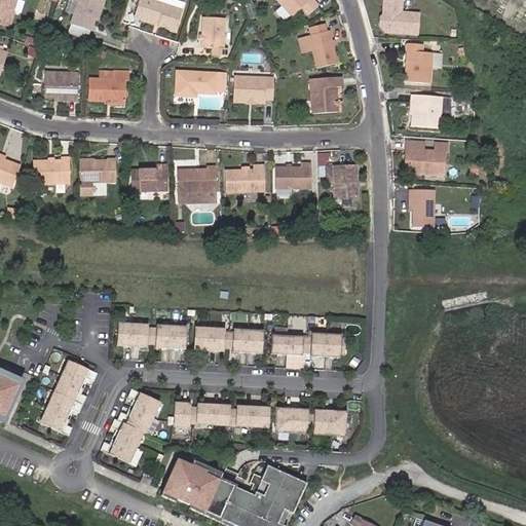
[(0,0),(0,9),(2,10),(0,15),(0,25),(9,28),(12,14),(11,14),(14,0),(0,0)]
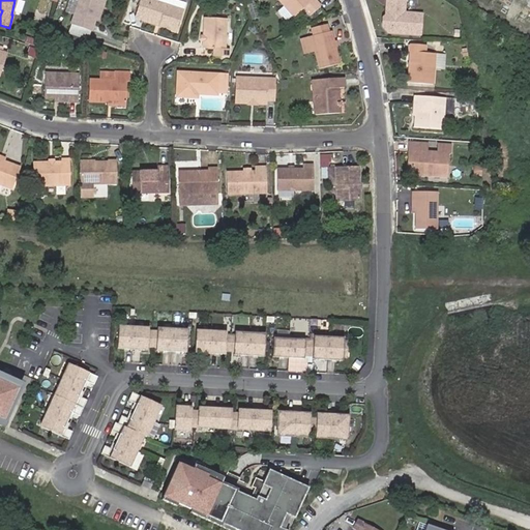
[(68,0),(66,11),(74,12),(76,0),(68,0)]
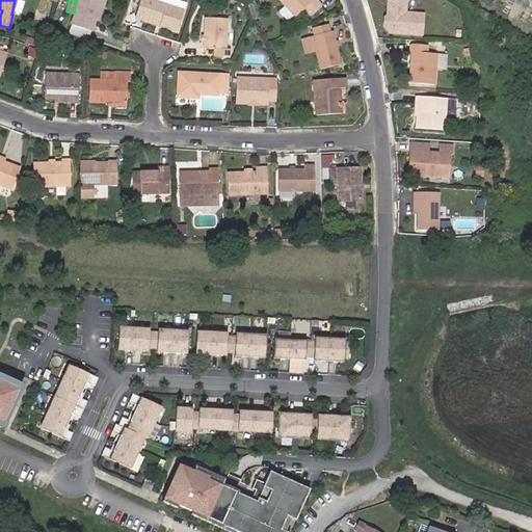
[(90,31),(94,21),(99,7),(102,8),(104,0),(78,0),(70,26),(90,31)]
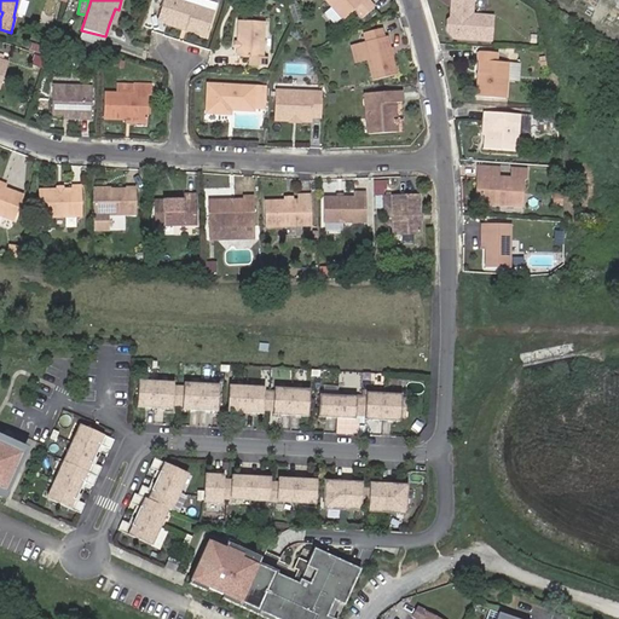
[(162,0),(157,18),(166,22),(166,19),(183,25),(181,29),(203,36),(212,11),(175,0),(162,0)]
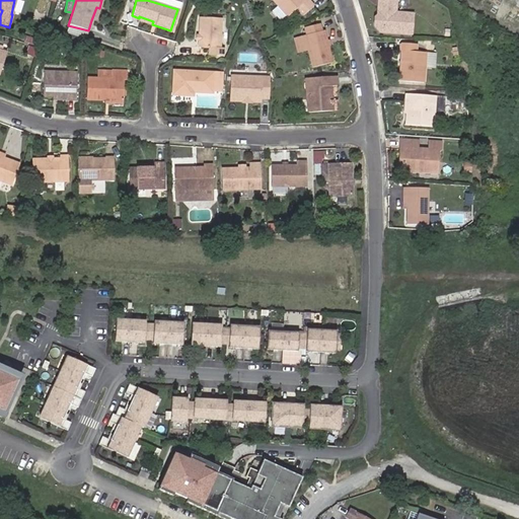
[(273,0),(286,15),(296,7),(303,13),(313,5),(308,0),(273,0)]
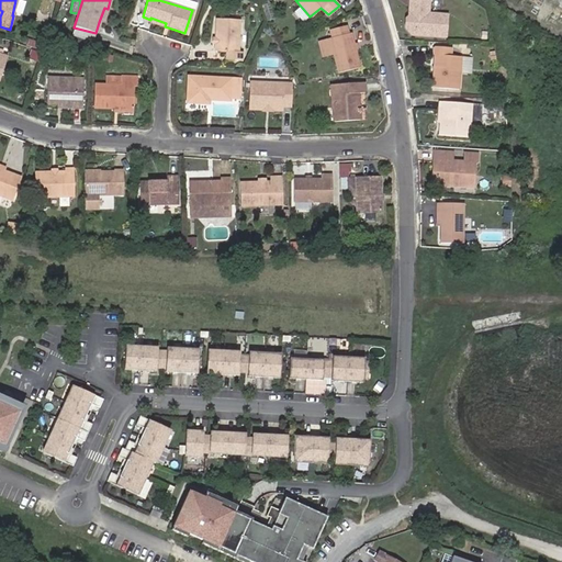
[(429,14),(429,0),(409,0),(409,17),(406,20),(406,29),(412,36),(446,38),(448,15),(429,14)]
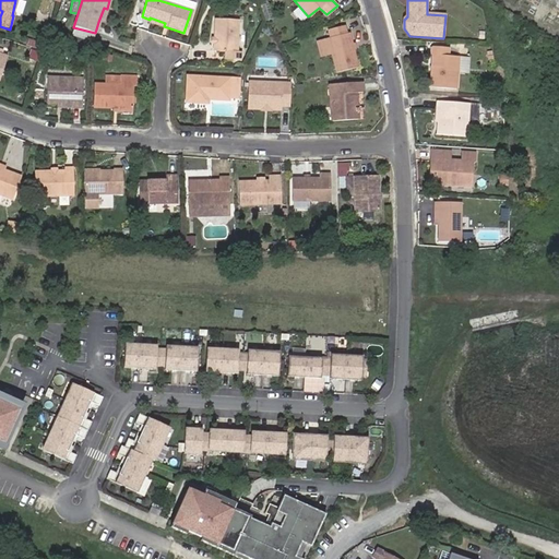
[(297,7),(293,11),(300,21),(305,18),(297,7)]
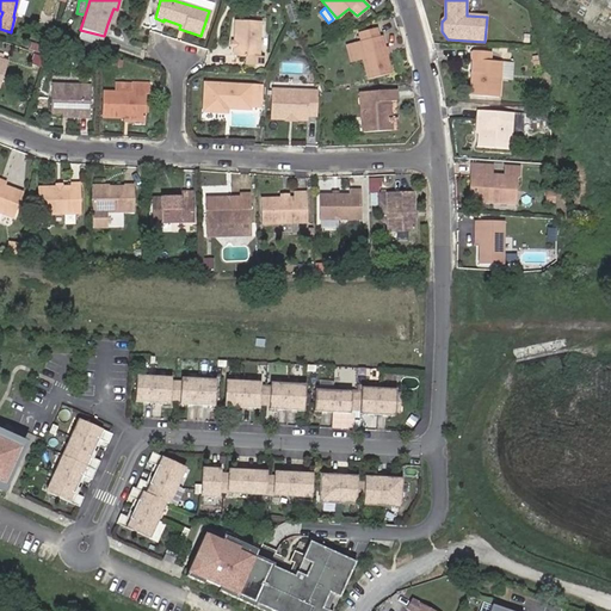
[(230,41),(233,41),(233,48),(230,48),(230,54),(230,55),(246,55),(246,62),(261,62),(261,53),(257,53),(255,19),(229,20),(230,41)]
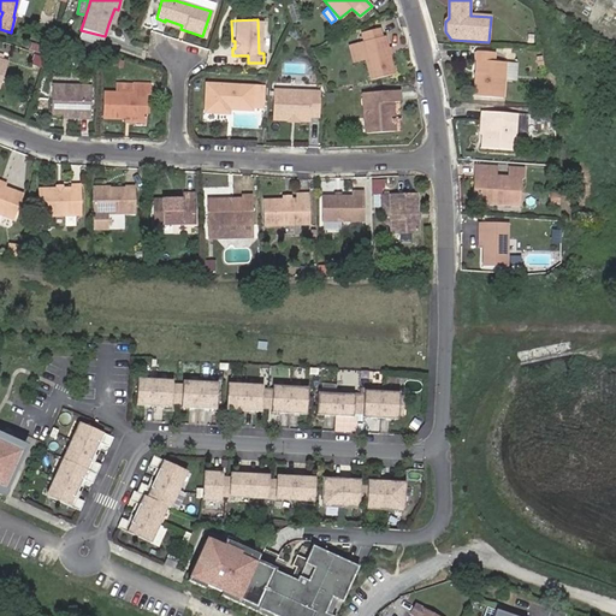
[(383,37),(380,29),(362,34),(365,42),(362,43),(371,82),(396,75),(386,37),(383,37)]
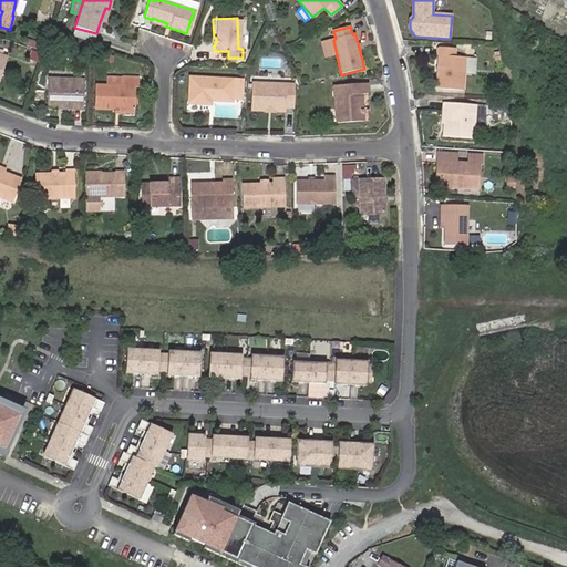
[(455,58),(456,49),(440,48),(436,90),(463,92),(466,59),(455,58)]
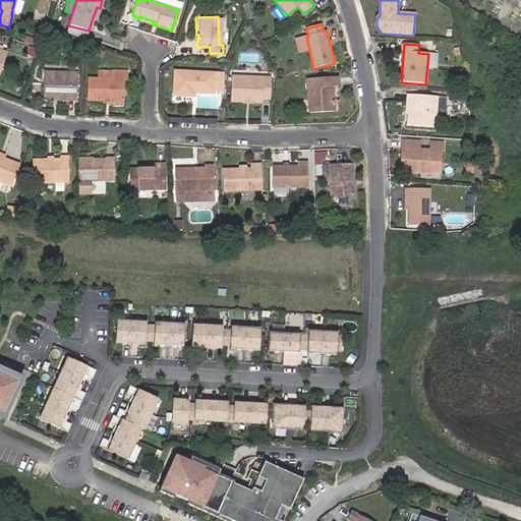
[(213,71),(174,70),(173,95),(192,96),(192,92),(211,92),(213,71)]
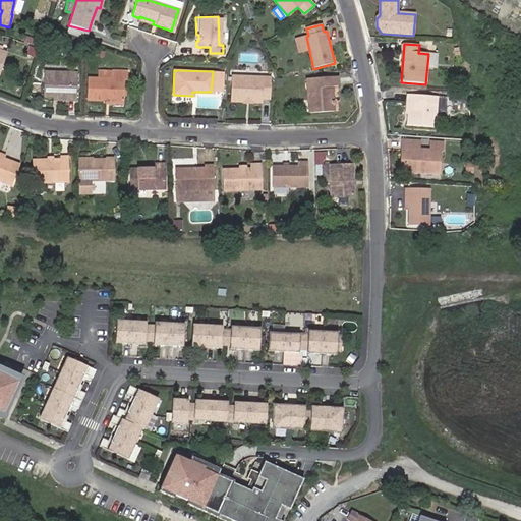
[(213,71),(211,92),(220,93),(221,72),(213,71)]
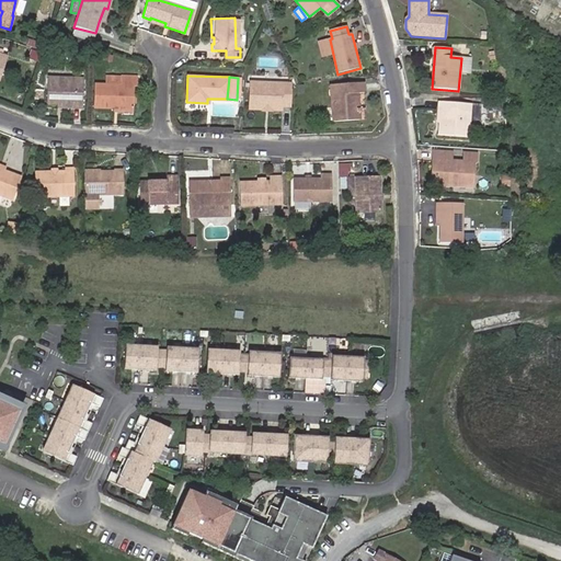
[(91,109),(130,109),(130,88),(135,88),(135,78),(117,78),(117,87),(92,87),(91,109)]
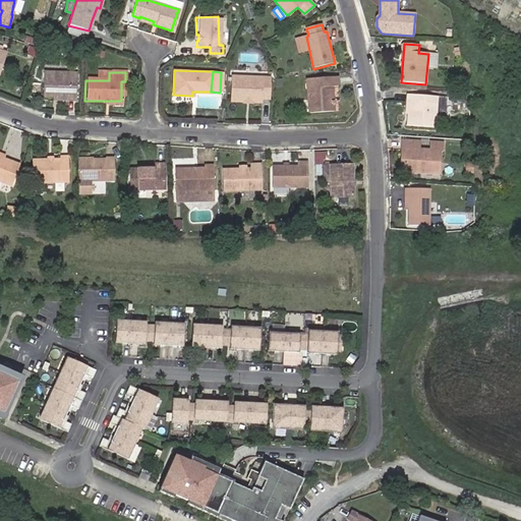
[(75,75),(42,74),(42,95),(58,96),(58,100),(75,101),(75,75)]
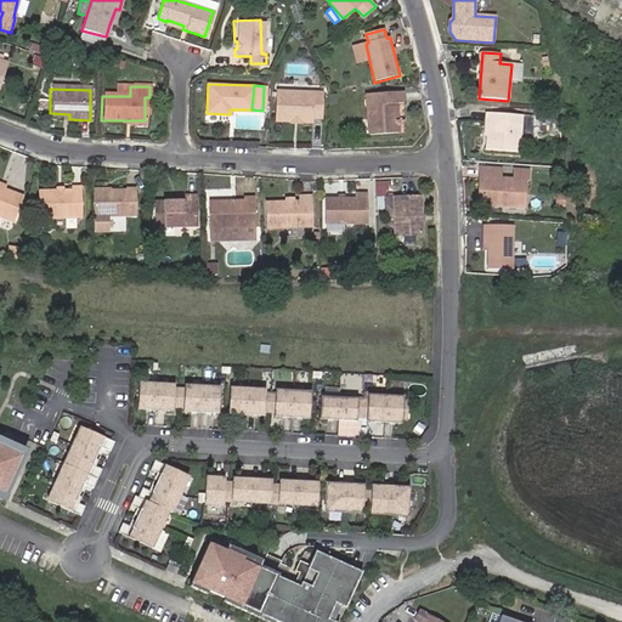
[(396,131),(391,103),(400,102),(399,90),(363,95),(368,135),(396,131)]
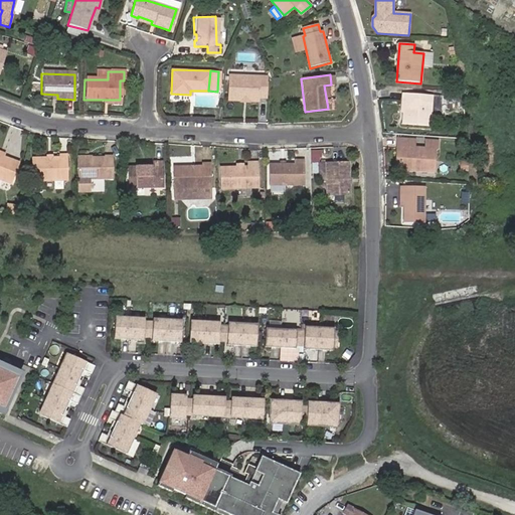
[(268,98),(269,77),(229,76),(228,102),(242,102),(244,100),(248,100),(250,102),(260,102),(260,98),(268,98)]
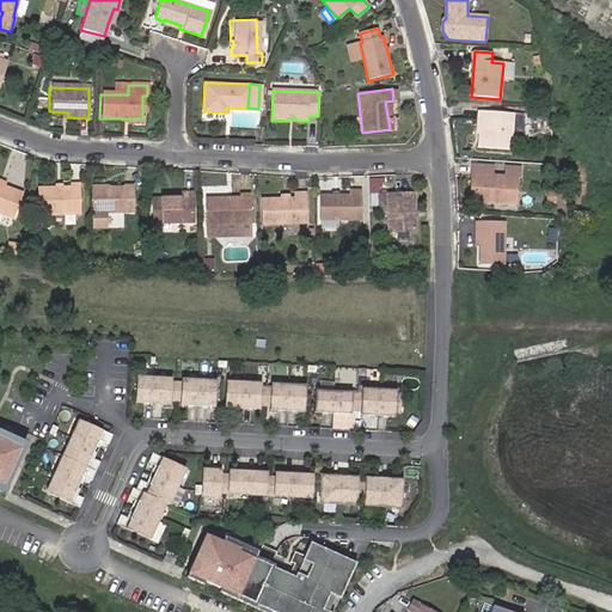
[(550,126),(548,106),(534,105),(534,126),(550,126)]
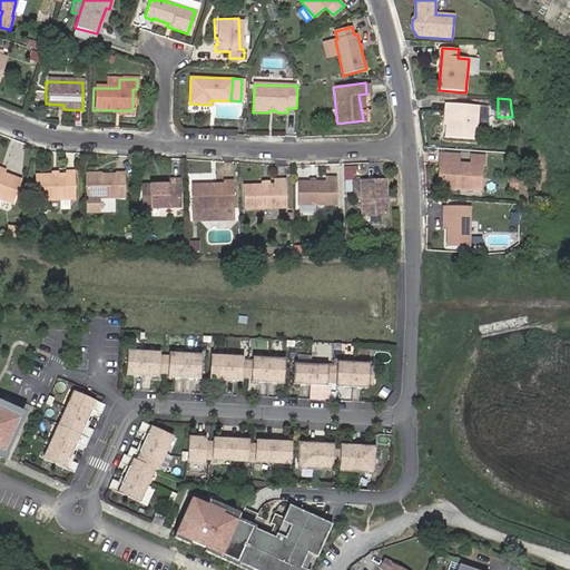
[(446,114),(446,123),(444,136),(473,139),(477,106),(445,102),(444,112),(446,114)]
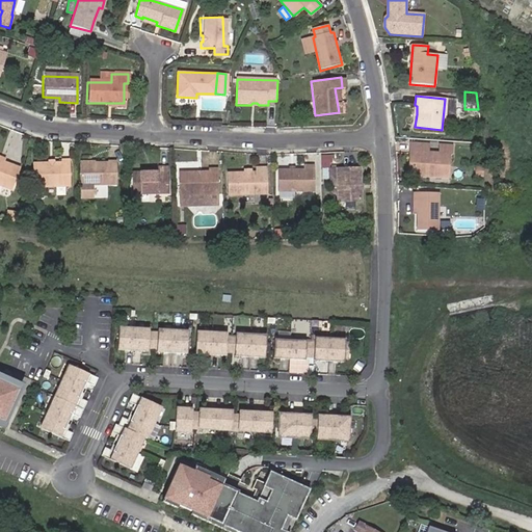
[(448,178),(450,157),(452,153),(452,148),(440,145),(439,156),(429,155),(430,144),(413,143),(411,152),(416,152),(414,171),(430,173),(430,177),(448,178)]
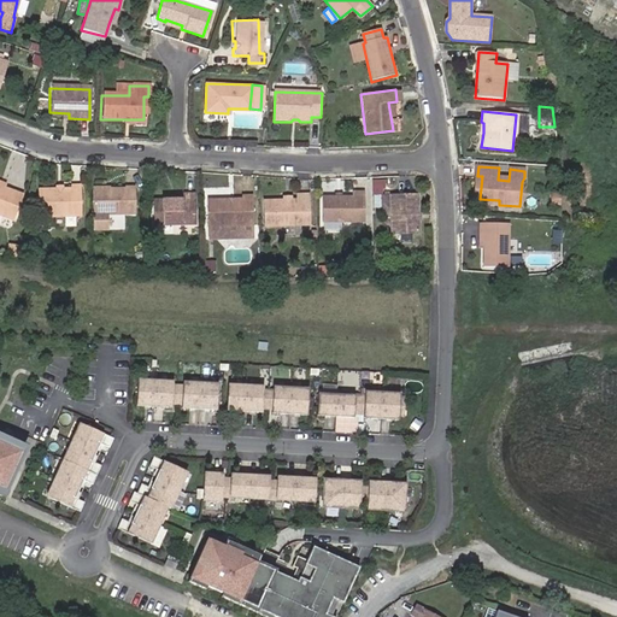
[(5,188),(0,186),(0,213),(15,219),(24,195),(5,188)]
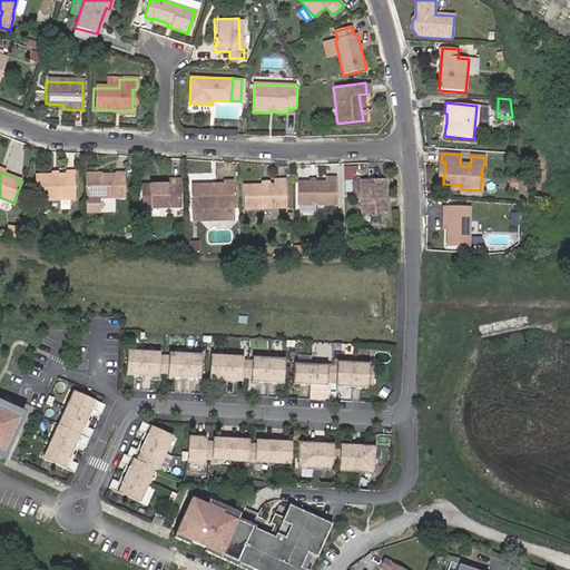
[(36,176),(37,200),(77,199),(76,172),(66,172),(66,175),(36,176)]
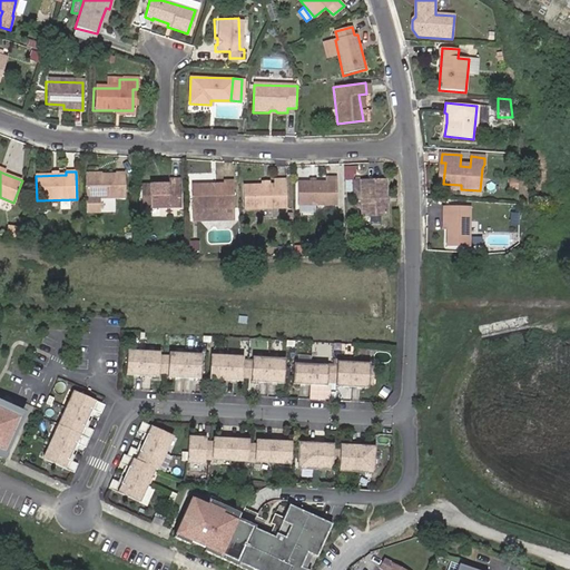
[(85,197),(124,198),(125,175),(114,175),(114,176),(86,175),(85,197)]
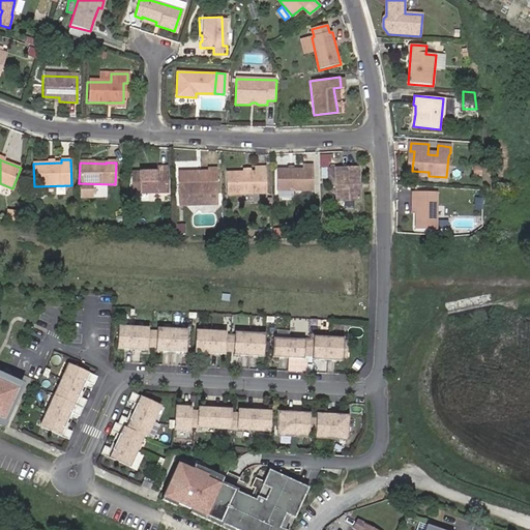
[(280,190),(313,189),(312,164),(301,165),(301,168),(280,169),(280,190)]
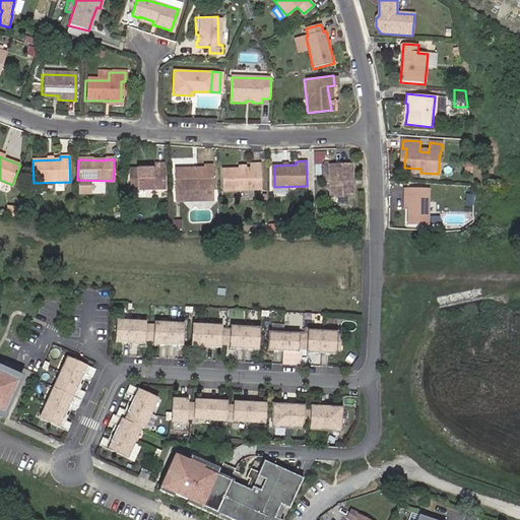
[(352,164),(330,165),(331,198),(352,198),(352,164)]
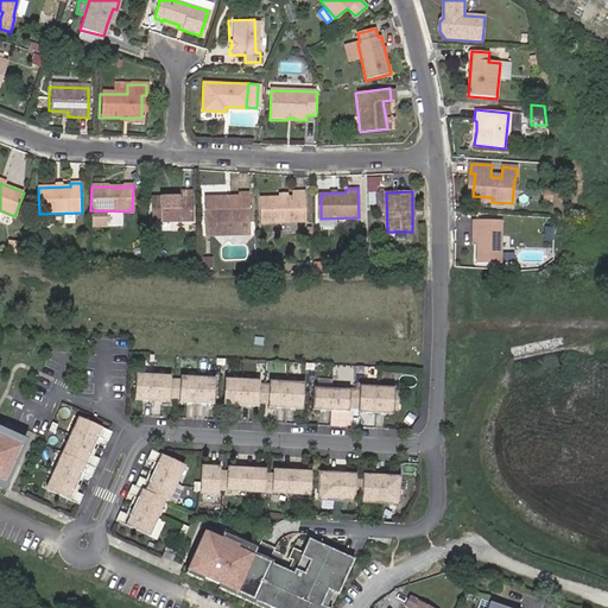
[(150,223),(190,222),(190,192),(176,192),(176,197),(149,197),(150,223)]
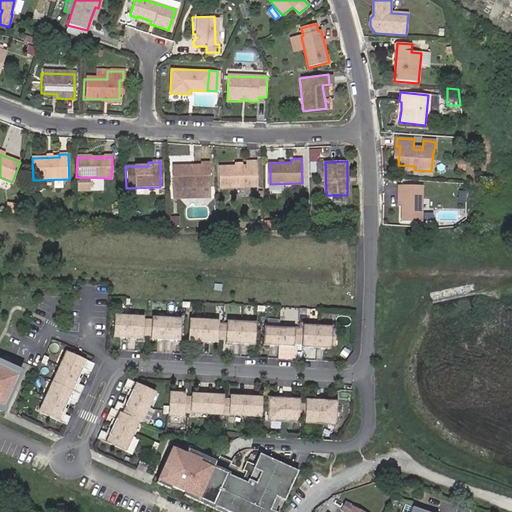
[(221,167),(221,188),(256,188),(256,162),(248,162),(248,167),(221,167)]
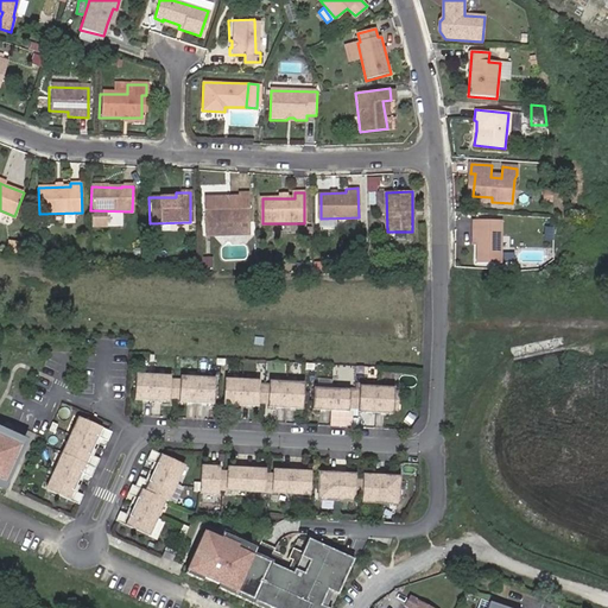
[(204,225),(251,222),(249,194),(238,194),(238,196),(204,197),(204,225)]
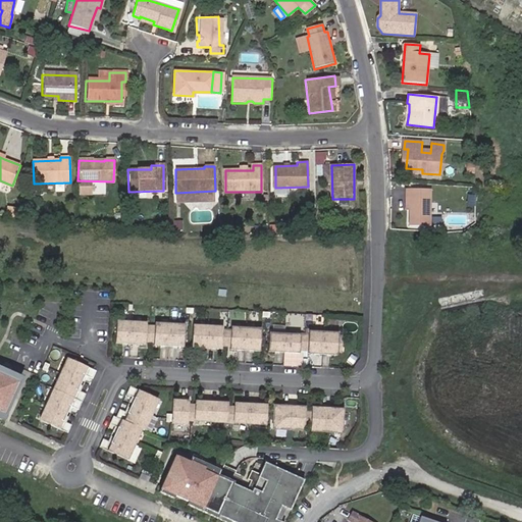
[(107,194),(108,183),(91,181),(91,194),(107,194)]
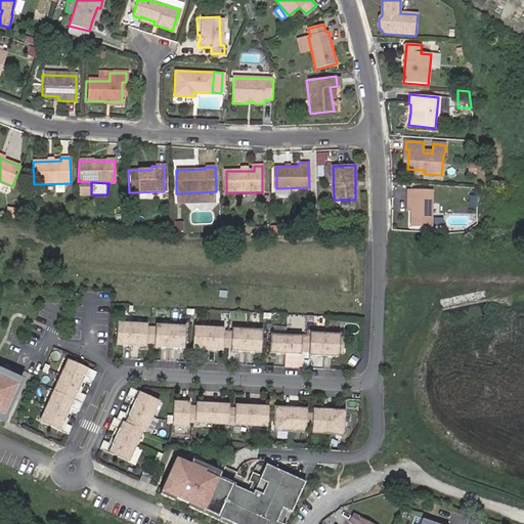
[(412,200),(411,209),(411,225),(431,226),(431,189),(407,188),(407,199),(412,200)]
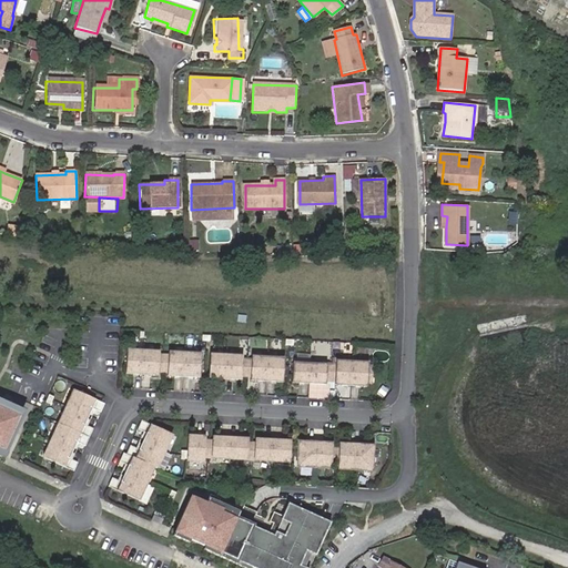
[(14,246),(17,236),(4,234),(3,243),(14,246)]
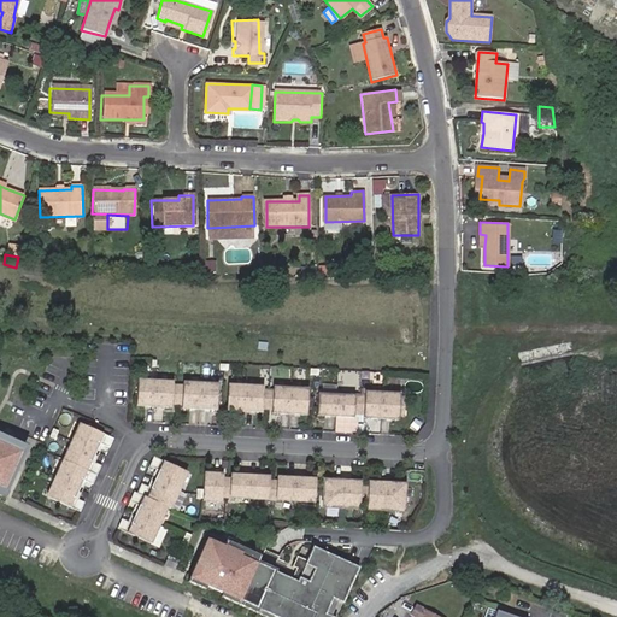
[(172,383),(137,382),(136,407),(171,409),(171,404),(181,405),(180,410),(215,411),(216,386),(182,383),(181,388),(172,388),(172,383)]
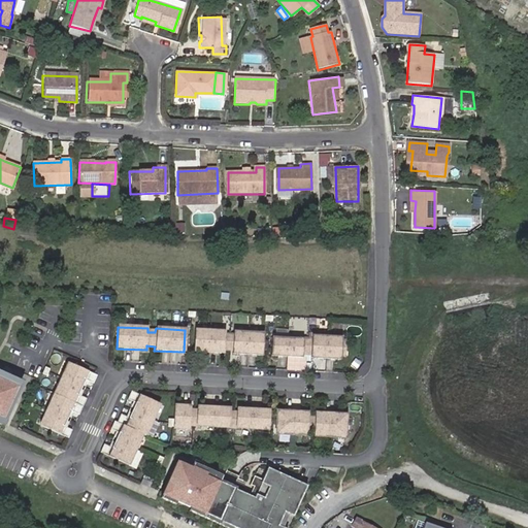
[(225,332),(195,330),(194,353),(224,354),(224,350),(231,351),(231,354),(261,356),(262,334),(232,332),(232,336),(225,336),(225,332)]
